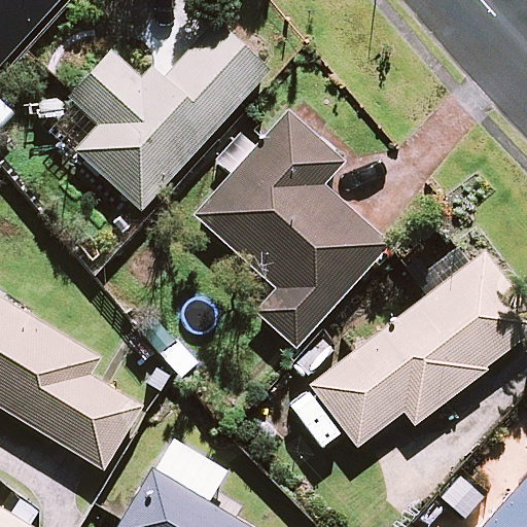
[(56,0),(0,0),(0,53),(5,58),(56,0)]
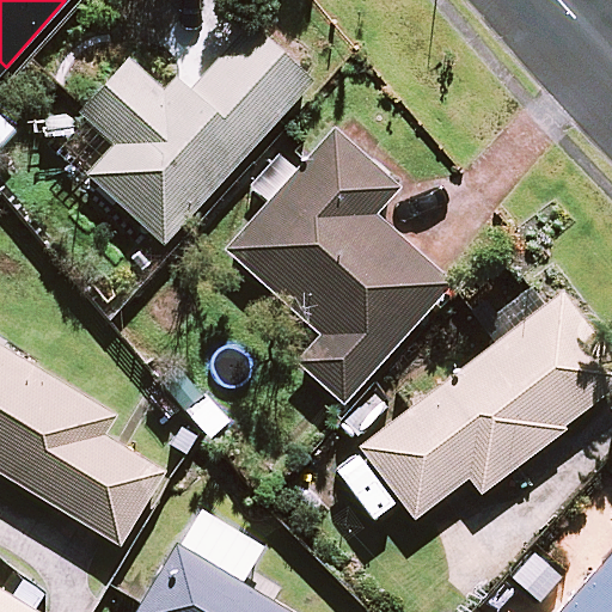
[(307,85),(245,29),(175,108),(126,65),(79,117),(112,147),(85,178),(163,248),(307,85)]
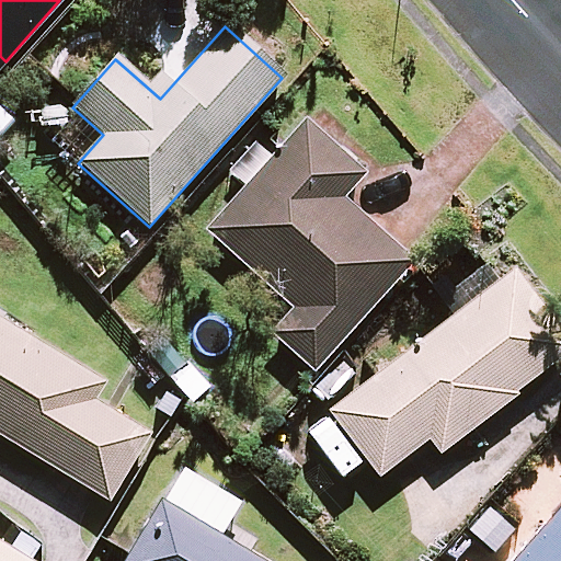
[(362,175),(307,125),(206,232),(290,310),(268,333),(310,371),(409,265),(339,199),(362,175)]
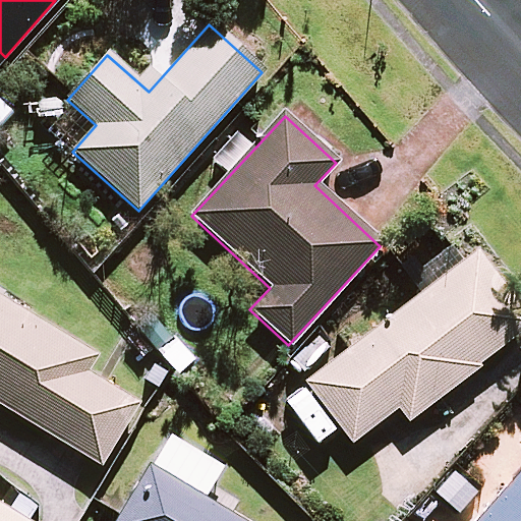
[(520,333),(520,315),(474,254),(283,400),(314,443),(337,425),(351,444),(397,408),(406,420),(520,333)]
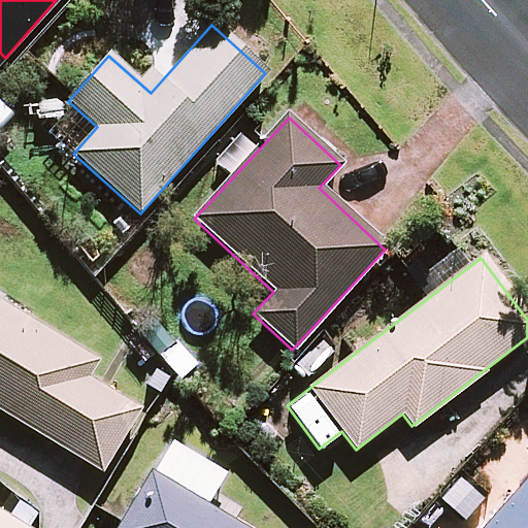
[(0,301),(0,410),(101,472),(138,410),(84,377),(95,359),(0,301)]
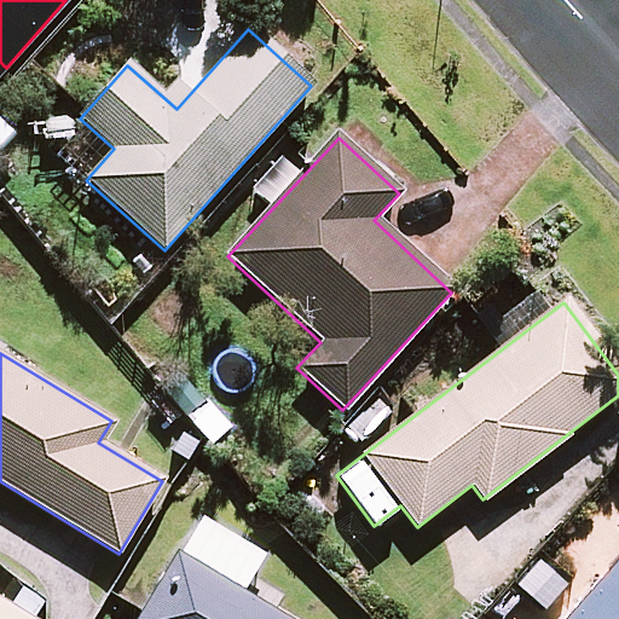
[(288,618),(179,555),(140,618),(288,618)]
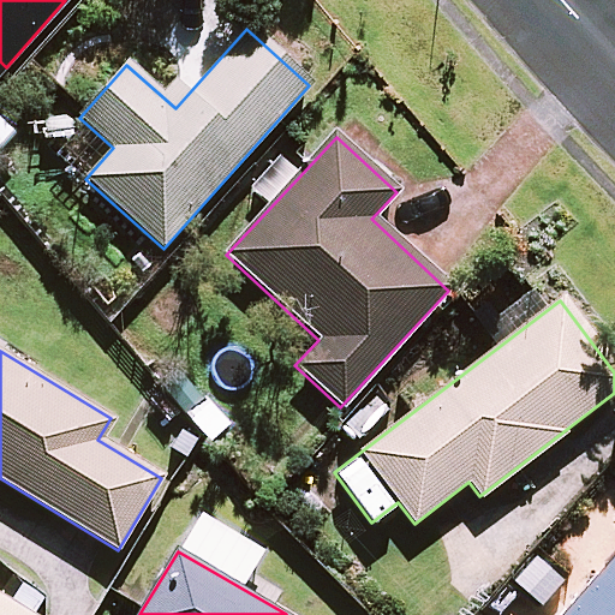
[(614,614),(614,557),(563,614),(614,614)]
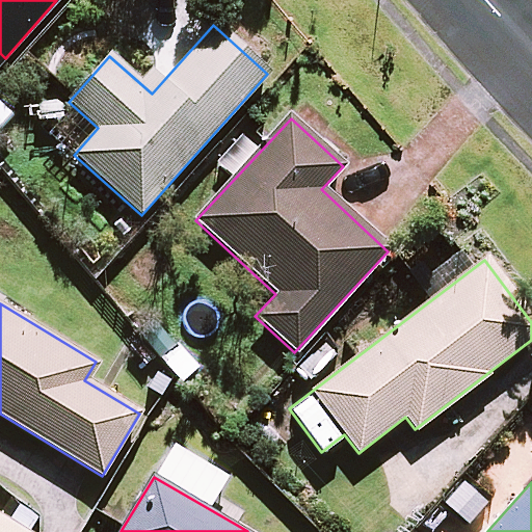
[(25,531),(0,516),(0,531),(25,531)]
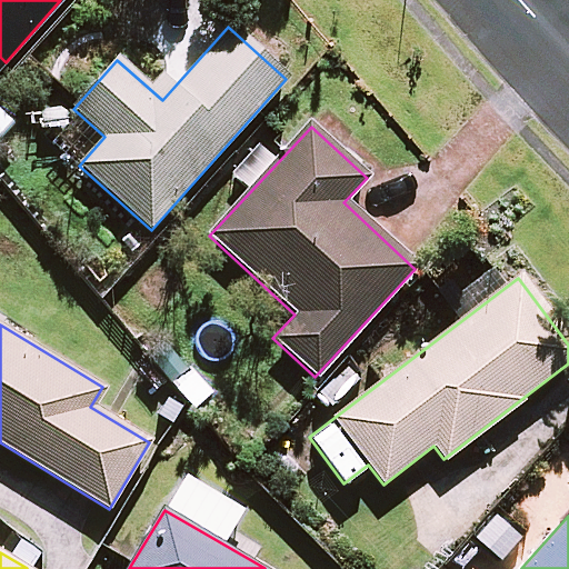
All buildings are outlined.
